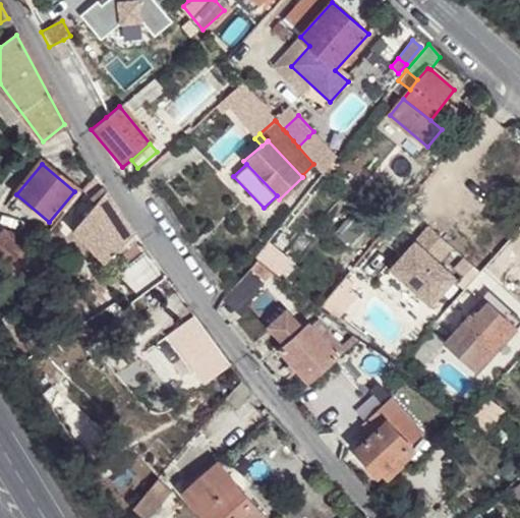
[(132,233),(104,193),(72,233),(103,263),(132,233)]
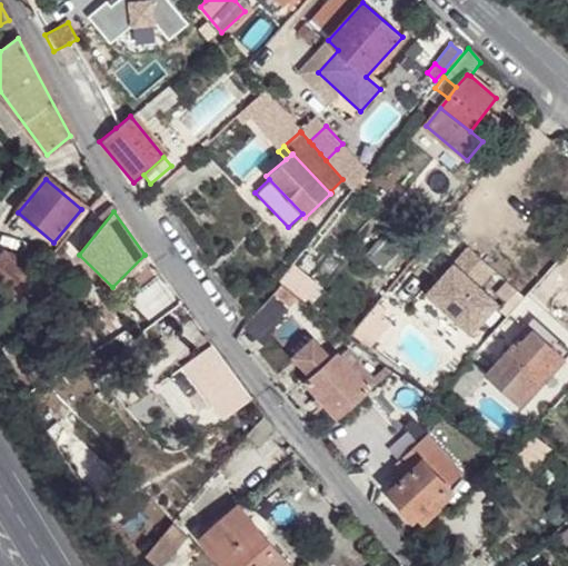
[(53,242),(18,212),(9,224),(45,252),(53,242)]
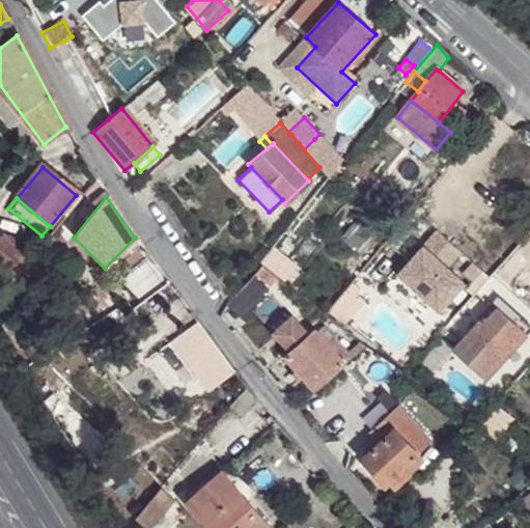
[(0,268),(15,279),(32,257),(3,234),(0,239),(0,268)]
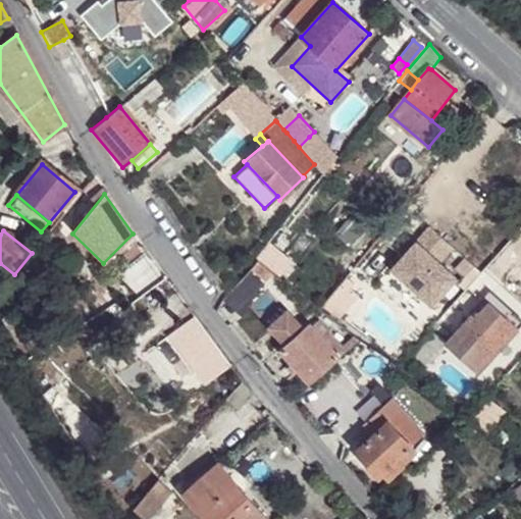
[(411,240),(376,286),(418,318),(440,290),(423,275),(435,258),(411,240)]
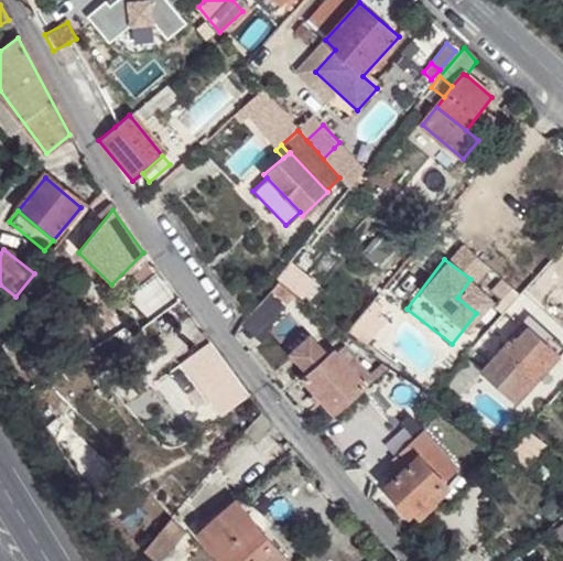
[(273,279),(239,322),(255,338),(293,294),(273,279)]
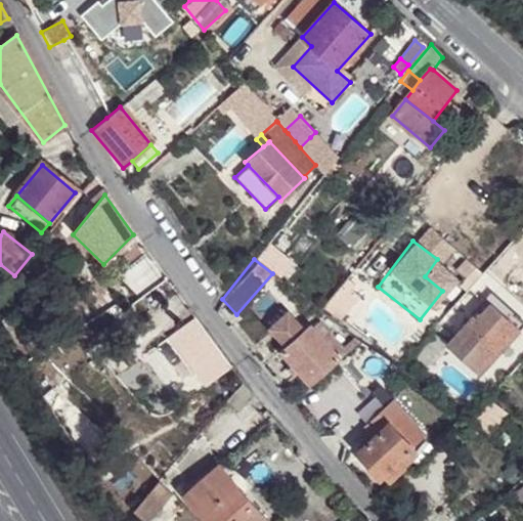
[(165,281),(151,262),(139,271),(151,291),(165,281)]
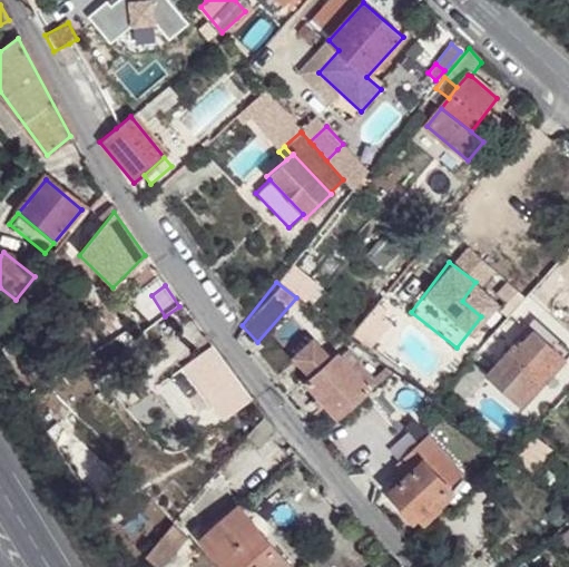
[(511,342),(513,344),(518,348),(531,333),(535,330),(566,357),(568,353),(532,320),(511,342)]
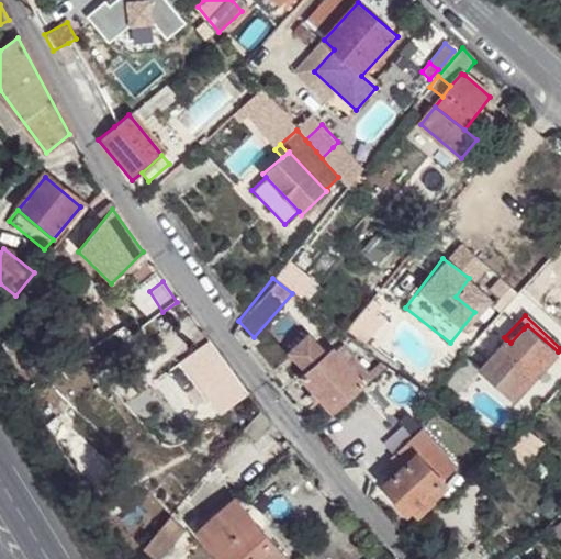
[(524,328),(556,355),(558,351),(527,325),(524,328)]
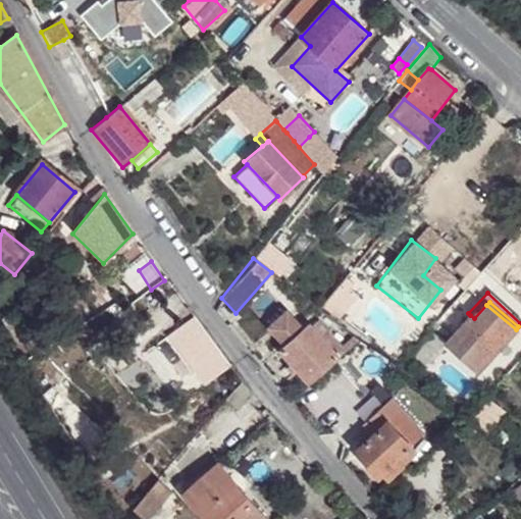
[(477,375),(516,329),(486,305),(474,318),(470,315),(444,347),(477,375)]
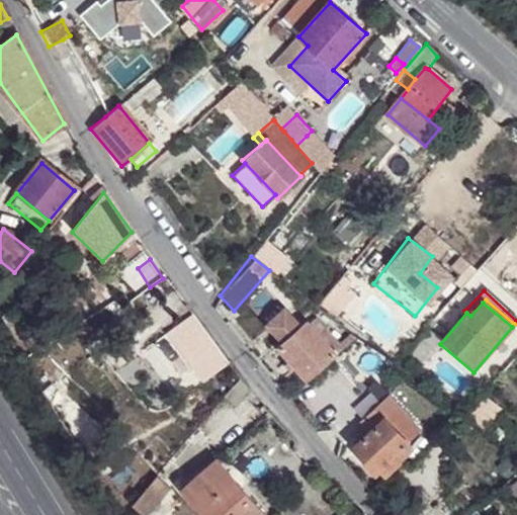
[(289,316),(264,337),(303,383),(334,356),(305,322),(298,327),(289,316)]
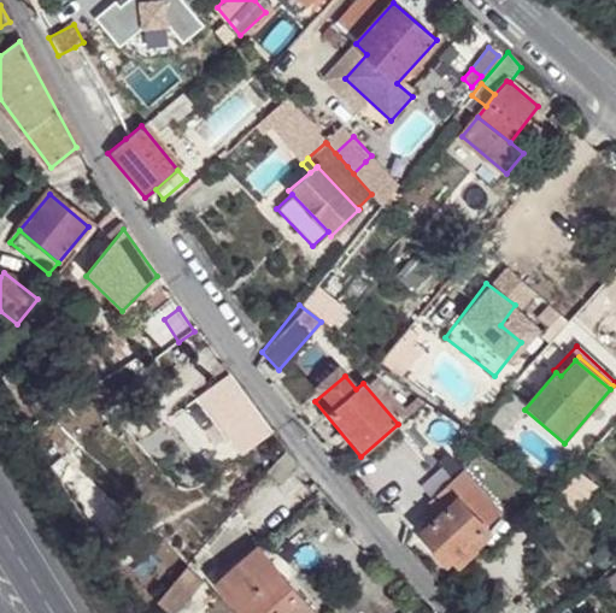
[(270,437),(228,379),(198,400),(241,459),(270,437)]
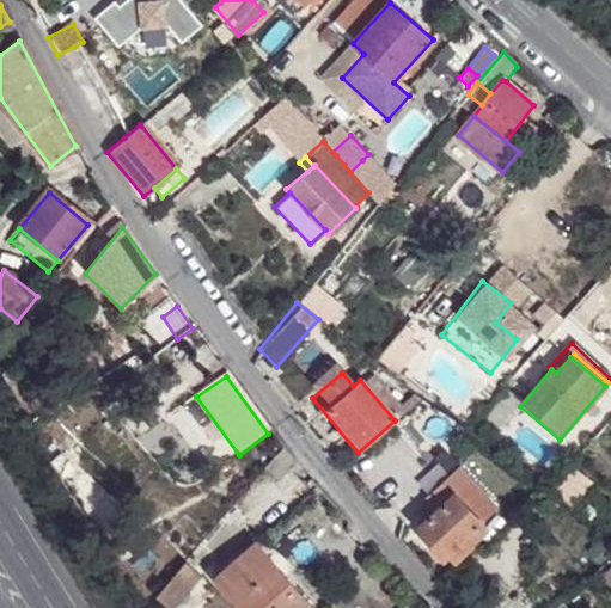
[(453,496),(464,485),(454,473),(422,503),(432,514),(453,496)]
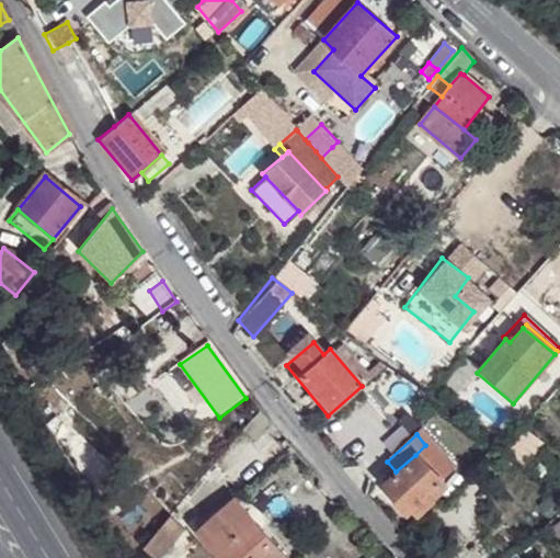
[(425,445),(415,455),(440,480),(449,471),(425,445)]
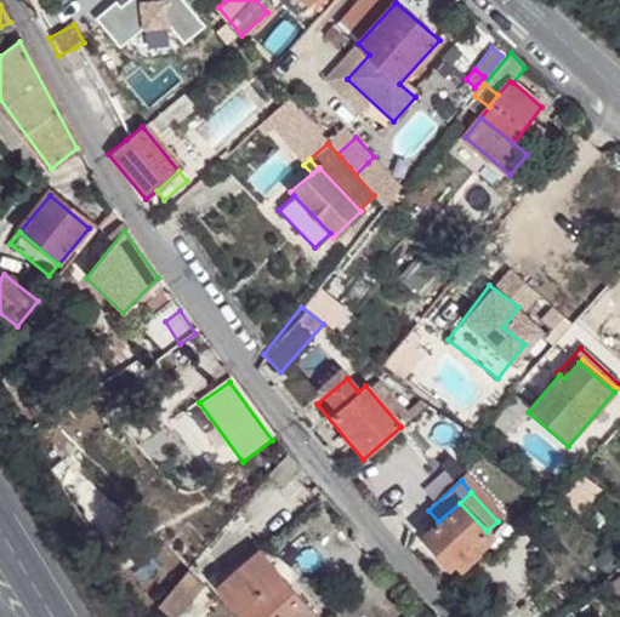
[(564,496),(557,506),(576,520),(584,510),(564,496)]
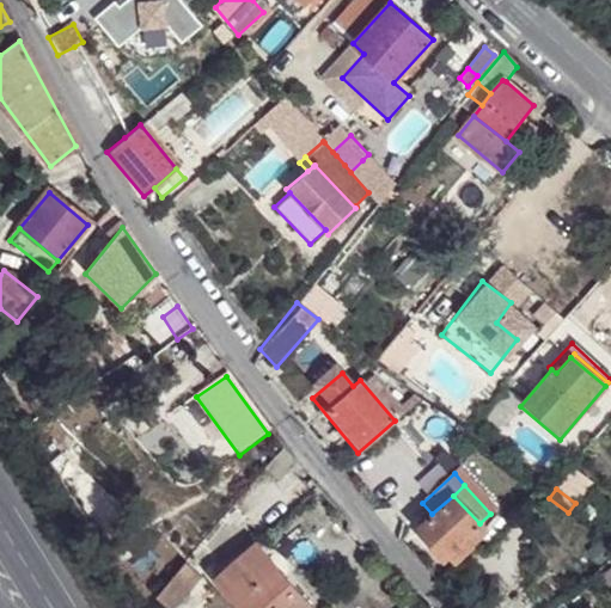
[(480,523),(453,496),(432,514),(416,528),(431,545),(428,547),(440,559),(444,556),(451,560),(468,547),(460,539),(480,523)]
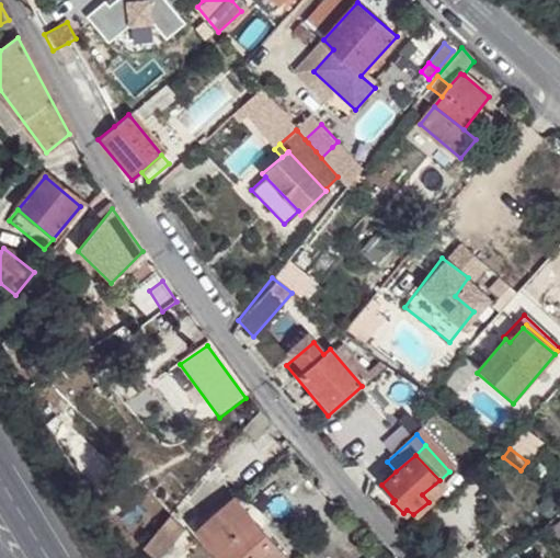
[(229,500),(192,533),(213,557),(278,557),(267,544),(229,500)]
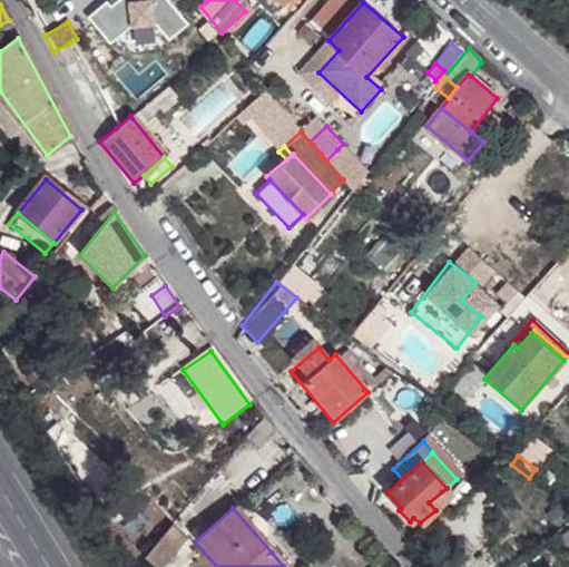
[(185,537),(170,525),(143,556),(155,566),(159,566),(185,537)]
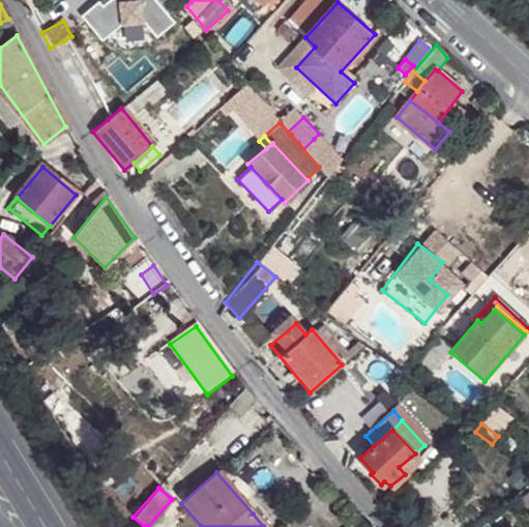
[(528,495),(520,502),(528,513),(528,511),(528,495)]
